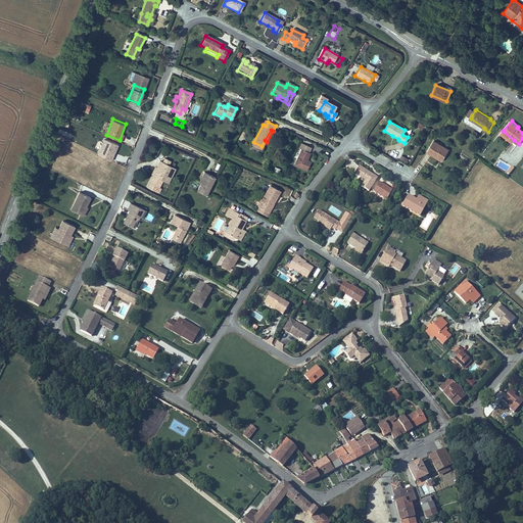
[(501,134),(512,143),(514,140),(503,131),(501,134)]
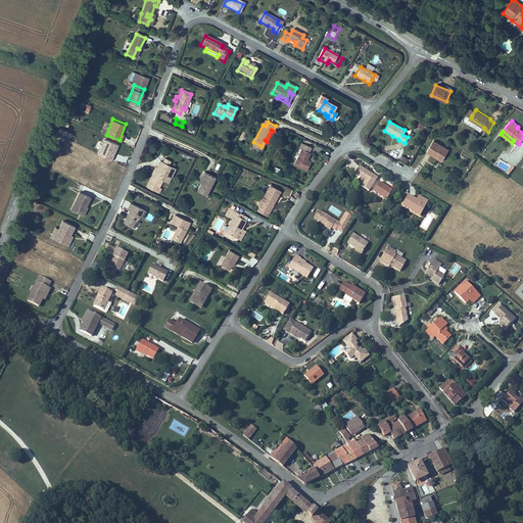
[(432,141),(425,151),(440,160),(447,150),(432,141)]
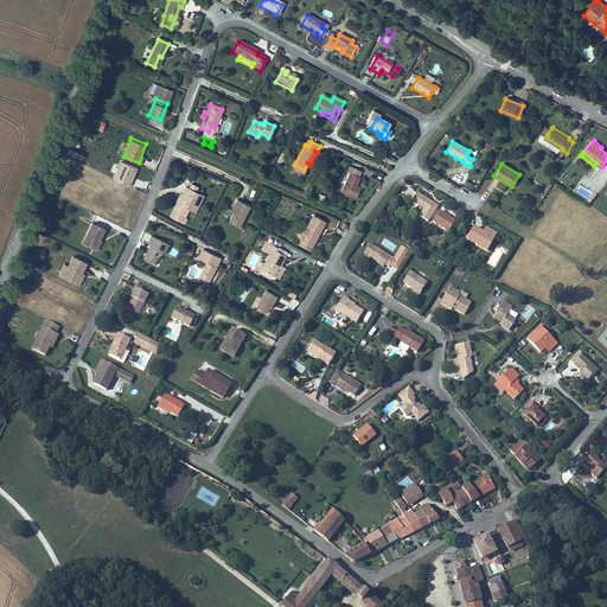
[(347,176),(340,195),(355,200),(357,195),(352,192),(355,187),(358,179),(347,176)]
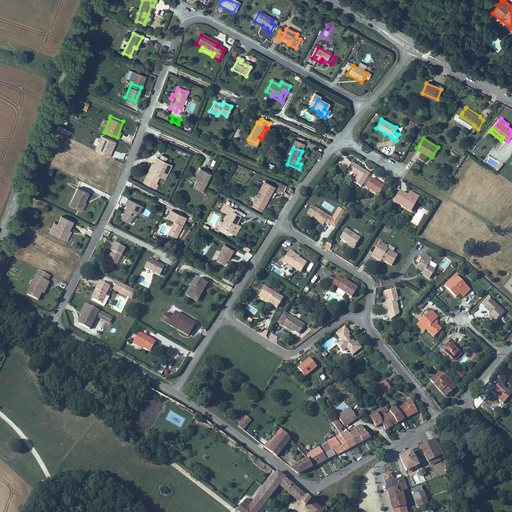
[(158,158),(155,157),(152,163),(154,164),(150,171),(149,170),(143,182),(154,188),(156,184),(155,183),(158,175),(161,177),(165,169),(162,168),(165,161),(163,161),(158,158)]
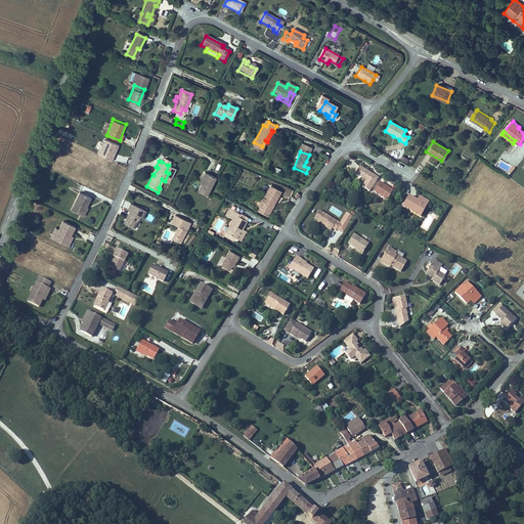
[(175,168),(169,165),(166,172),(169,173),(165,181),(168,182),(175,168)]
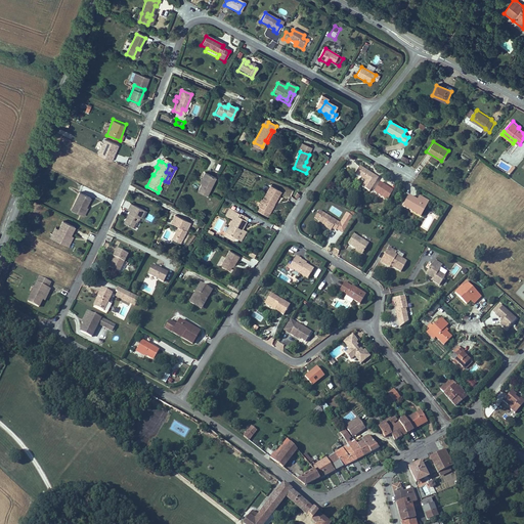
[(376,179),(356,167),(352,175),(363,182),(359,188),(367,192),(376,179)]
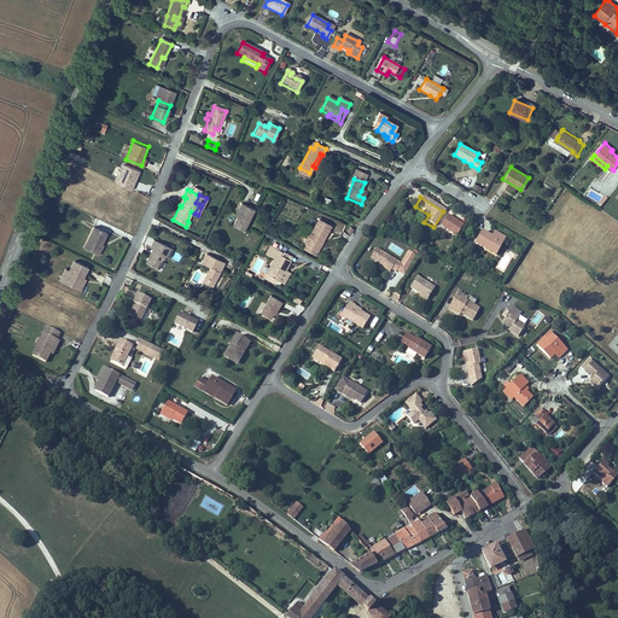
[(244,231),(254,209),(243,204),(237,216),(232,226),(244,231)]
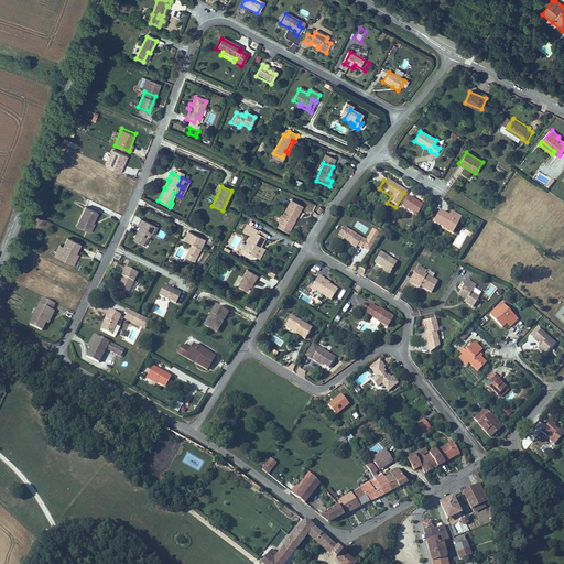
[(291,202),(277,225),(278,226),(285,229),(291,219),(294,221),(302,208),(291,202)]
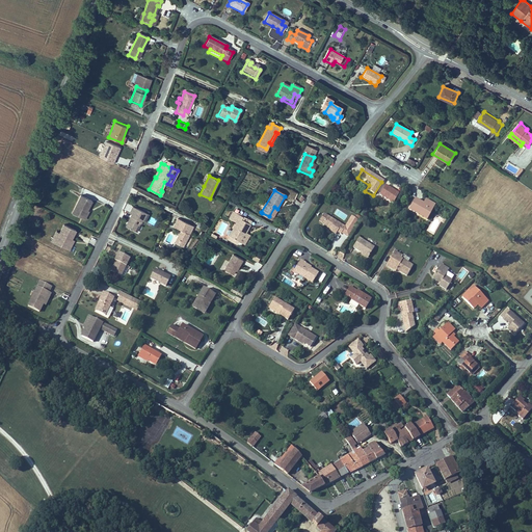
[(85,210),(90,201),(78,195),(70,213),(80,218),(84,210),(85,210)]
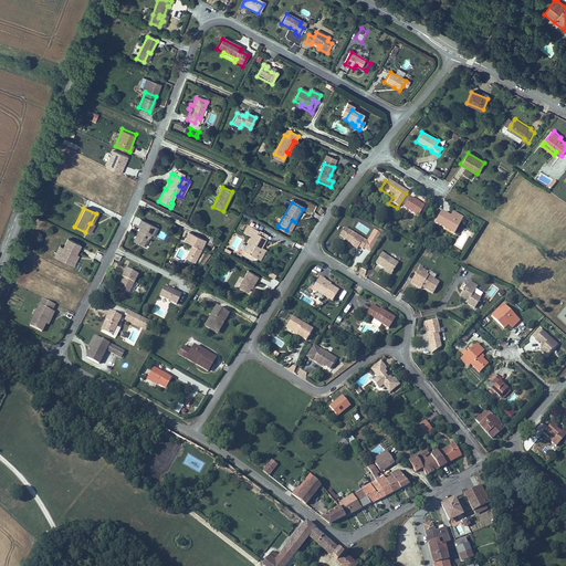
[(440,213),(433,226),(443,231),(446,228),(456,233),(461,221),(454,217),(452,220),(449,218),(440,213)]
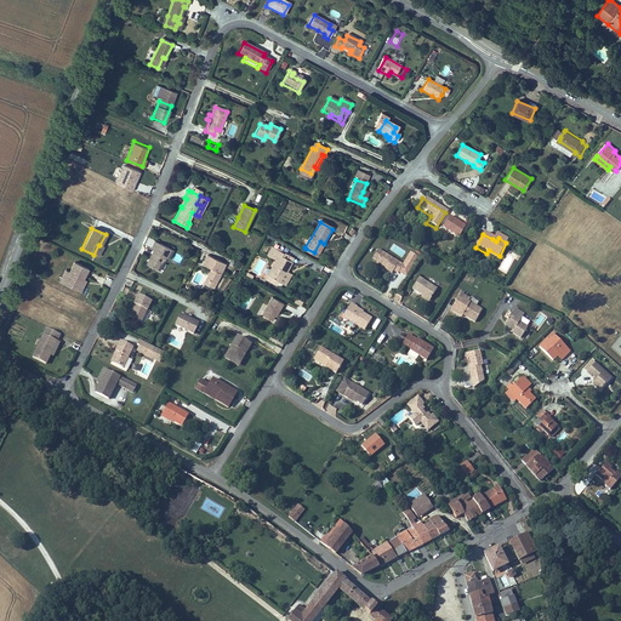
[(172,249),(154,240),(149,248),(152,249),(146,263),(157,269),(160,261),(157,260),(158,256),(164,258),(165,256),(167,258),(172,249)]
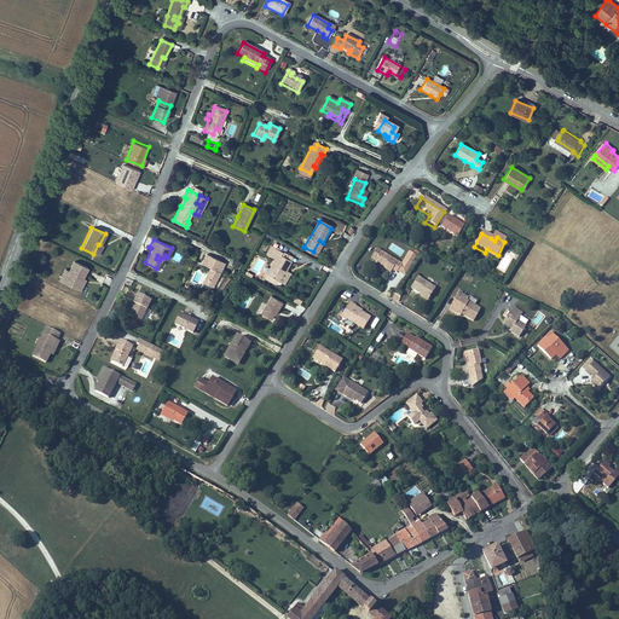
[(313,252),(305,248),(304,252),(314,258),(323,243),(319,241),(313,252)]
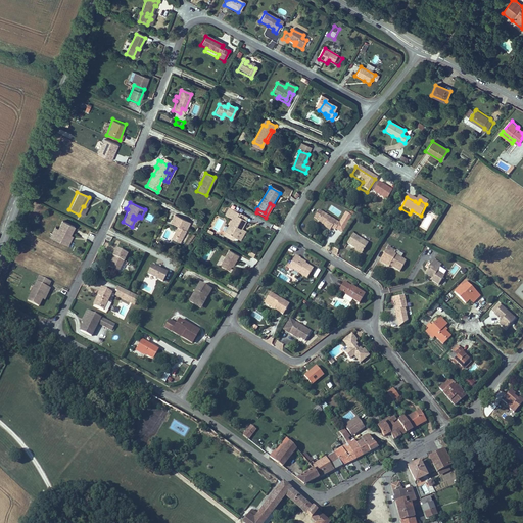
[(224,216),(228,218),(232,210),(228,207),(224,216)]
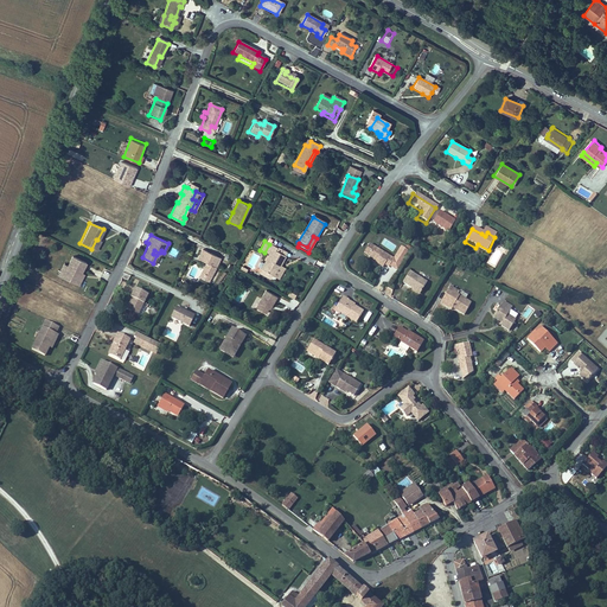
[(268,255),(260,270),(270,276),(278,264),(280,266),(287,254),(281,250),(280,254),(274,250),(276,248),(269,244),(264,253),(268,255)]
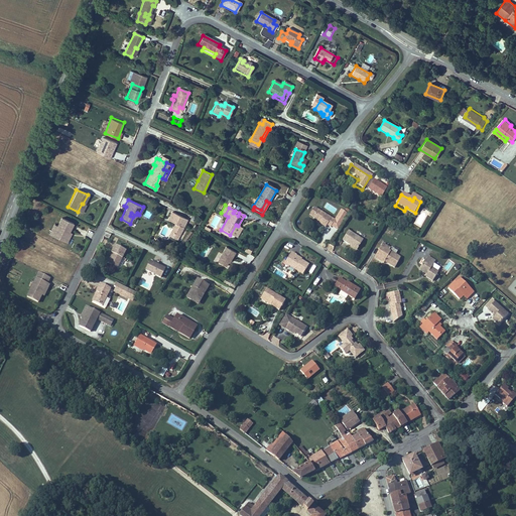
[(179,236),(187,219),(172,211),(168,220),(175,223),(176,224),(176,225),(174,224),(171,231),(179,236)]
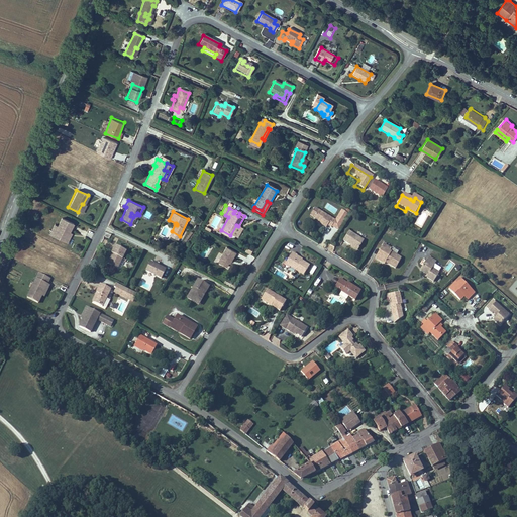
[(316,212),(311,220),(316,223),(318,224),(317,225),(324,230),(325,228),(329,230),(333,222),(316,212)]
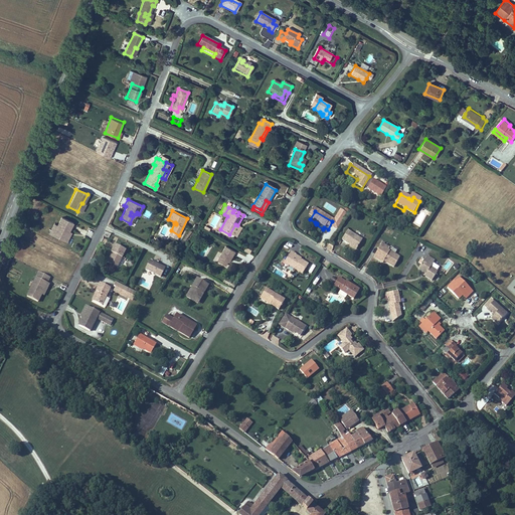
[(256,220),(266,224),(268,219),(259,215),(256,220)]
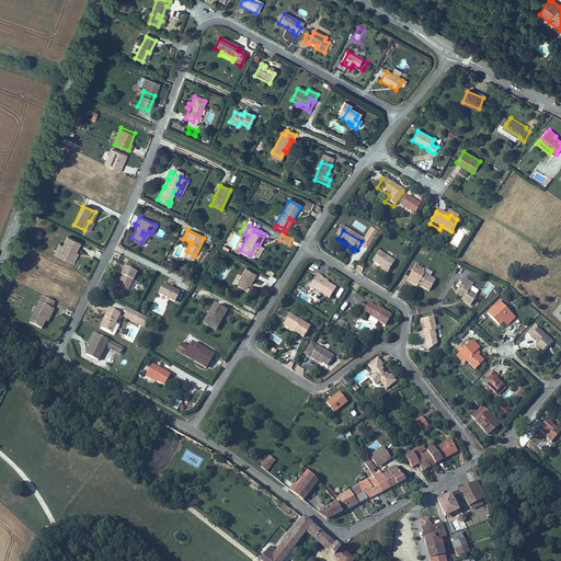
[(73,251),(78,242),(66,236),(61,245),(56,255),(69,262),(73,251)]
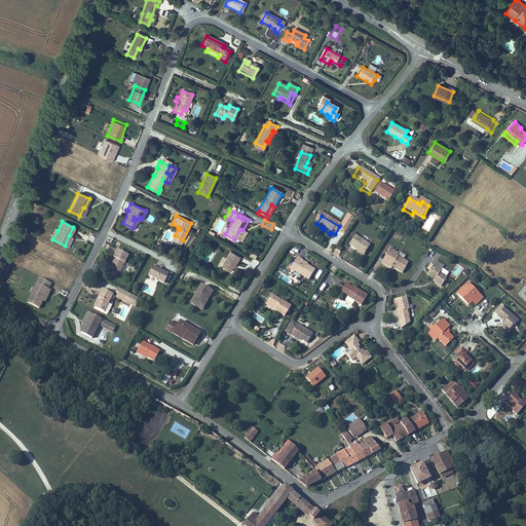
[(232,242),(234,239),(225,234),(223,237),(232,242)]
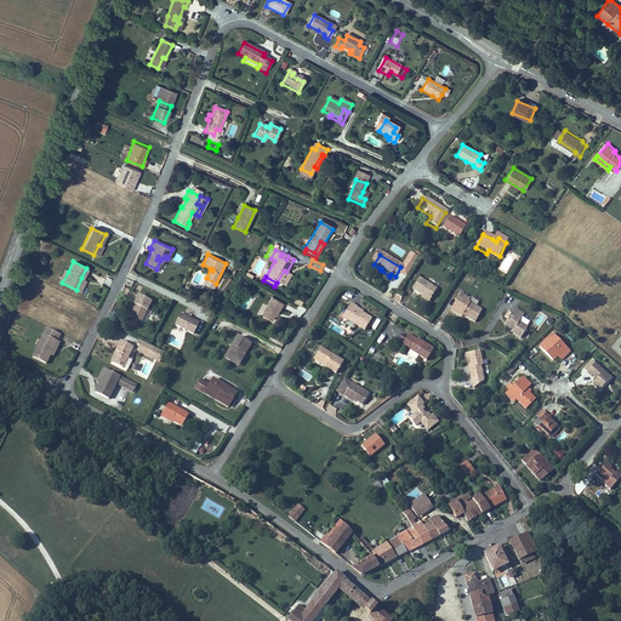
[(434,291),(416,280),(410,291),(421,297),(428,302),(434,291)]
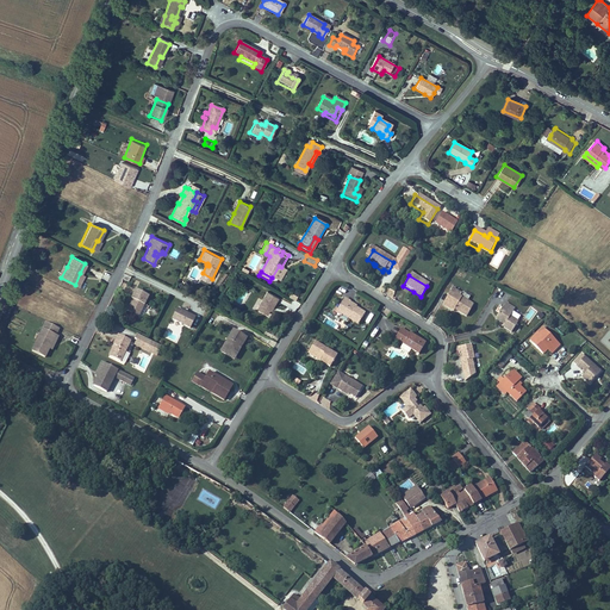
[(132,300),(126,311),(137,316),(148,296),(135,290),(130,299),(132,300)]
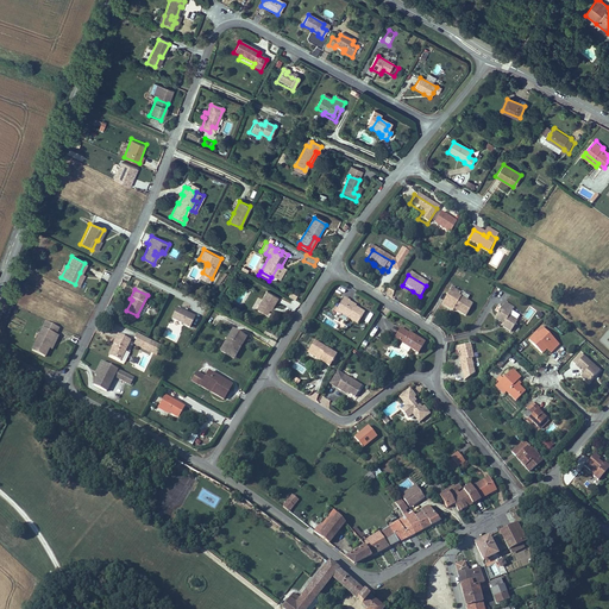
[(449,290),(441,303),(445,306),(444,308),(451,313),(451,312),(452,309),(454,312),(454,313),(463,319),(470,307),(457,299),(458,296),(449,290)]
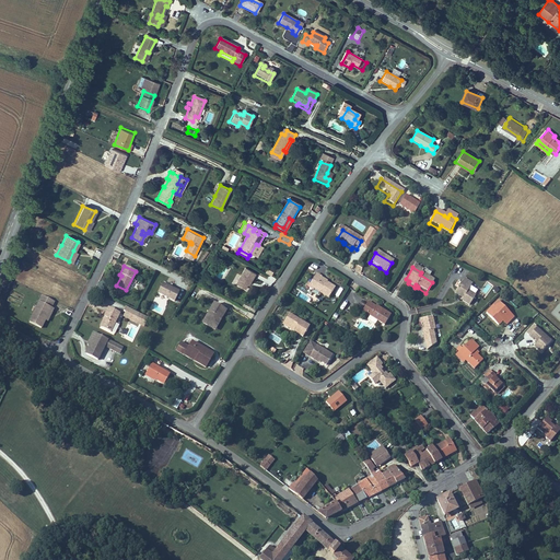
[(244,268),(235,284),(244,290),(247,284),(249,281),(251,282),(255,275),(244,268)]
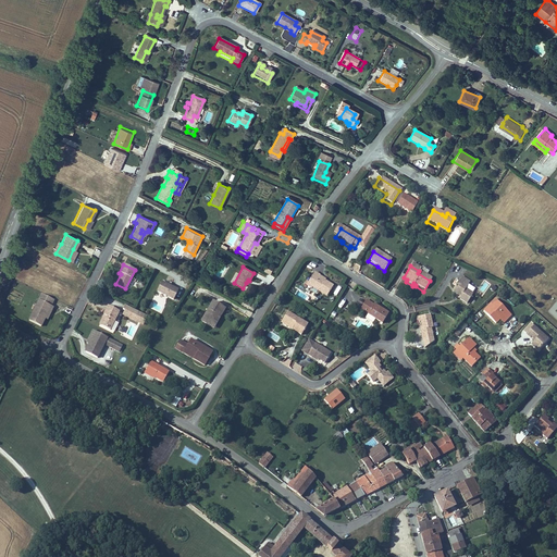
[(313,274),(305,287),(309,291),(310,288),(318,293),(326,298),(332,288),(324,284),(318,280),(319,277),(313,274)]
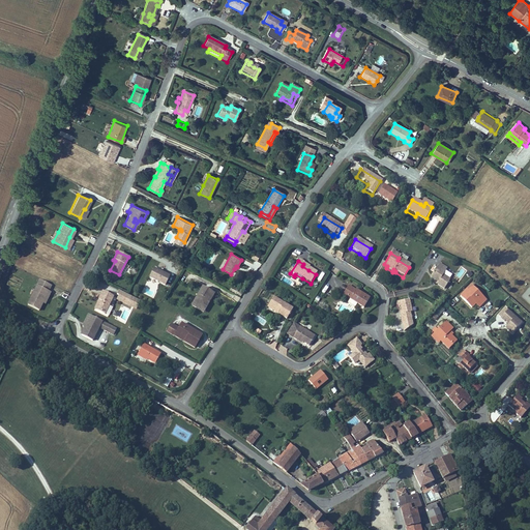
[(436,268),(431,276),(439,282),(438,284),(437,287),(444,291),(449,281),(442,276),(446,270),(439,265),(437,269),(436,268)]
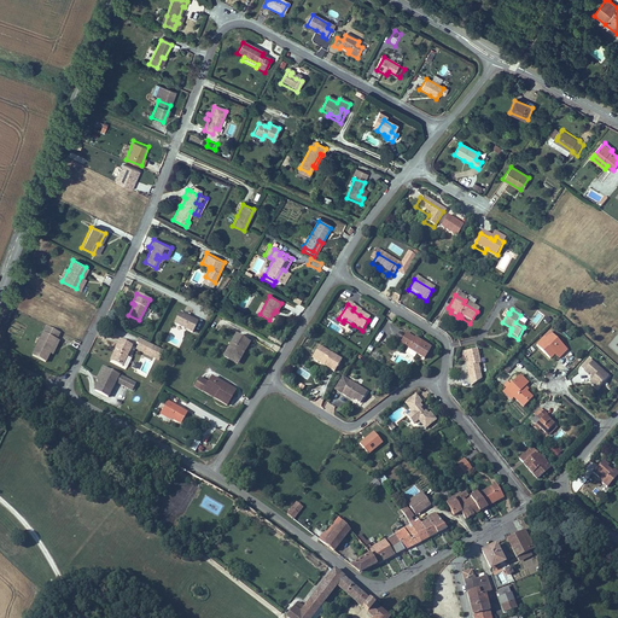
[(187,318),(178,313),(173,324),(192,332),(197,322),(187,318)]
